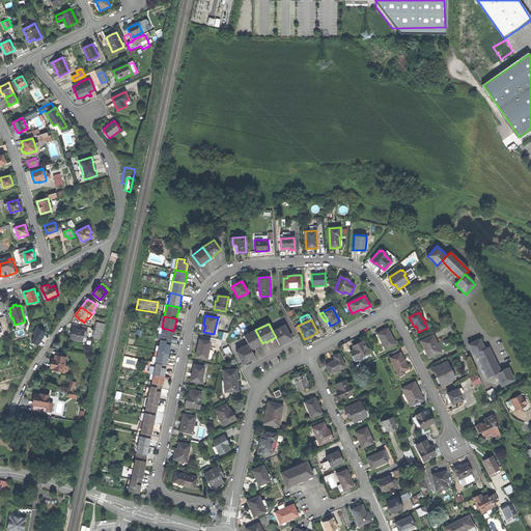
[(276,337),(279,344),(282,343),(282,344),(287,341),(291,339),(285,326),(273,332),(276,337)]
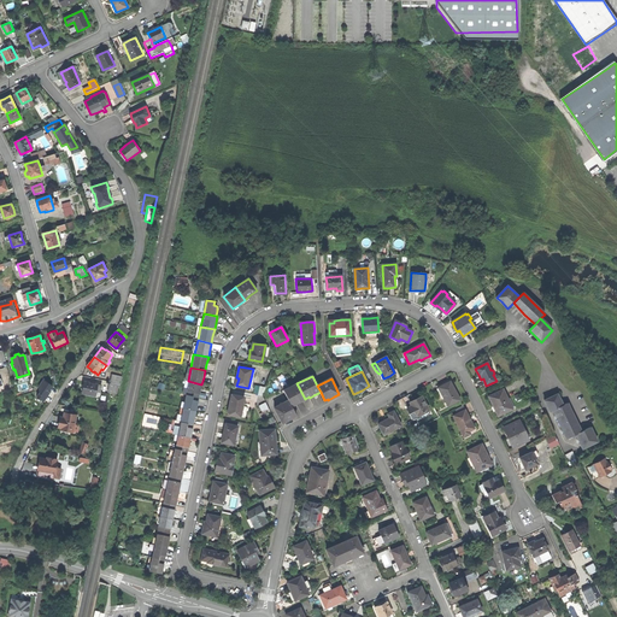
[(43,401),(53,386),(43,380),(39,387),(40,393),(37,397),(43,401)]
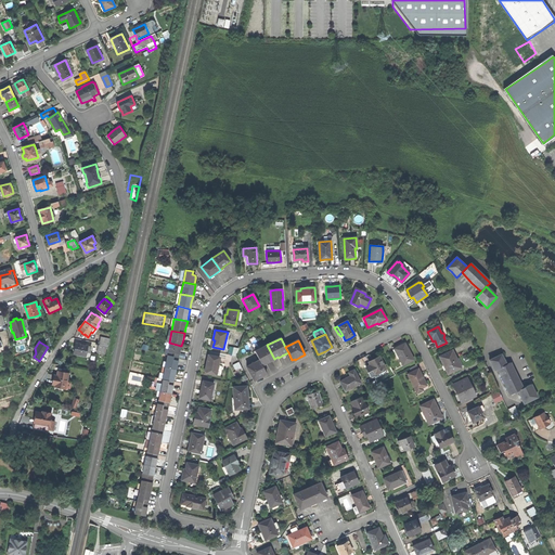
[(76,349),(75,353),(86,356),(87,351),(88,345),(77,343),(76,349)]
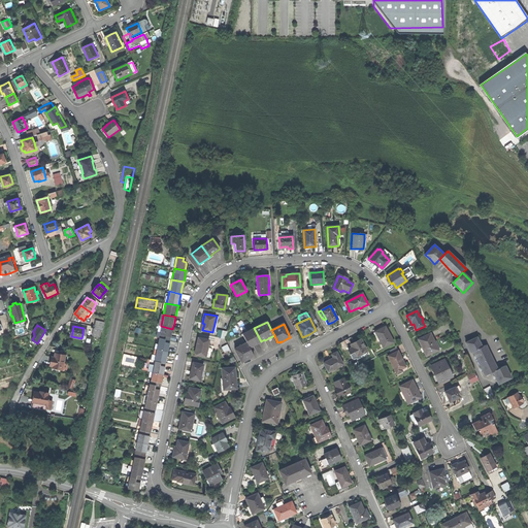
[(171,334),(172,329),(161,326),(158,337),(159,337),(169,340),(171,334)]
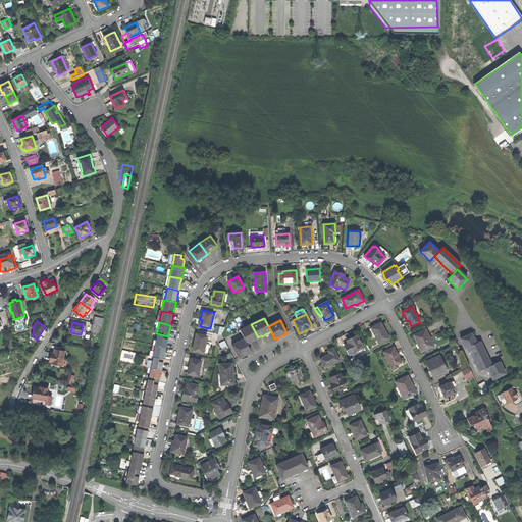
[(375,337),(378,344),(388,338),(380,323),(375,325),(371,327),(376,336),(375,337)]
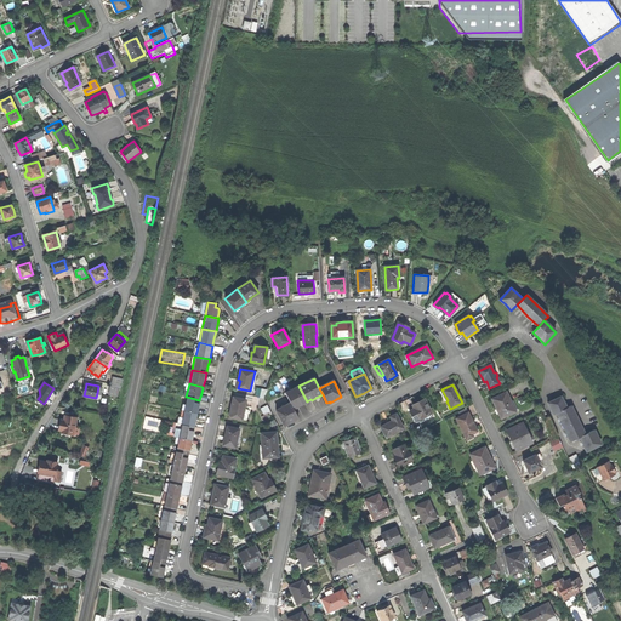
[(305,403),(307,402),(298,386),(284,394),(290,403),(292,410),(300,406),(305,404),(305,403)]
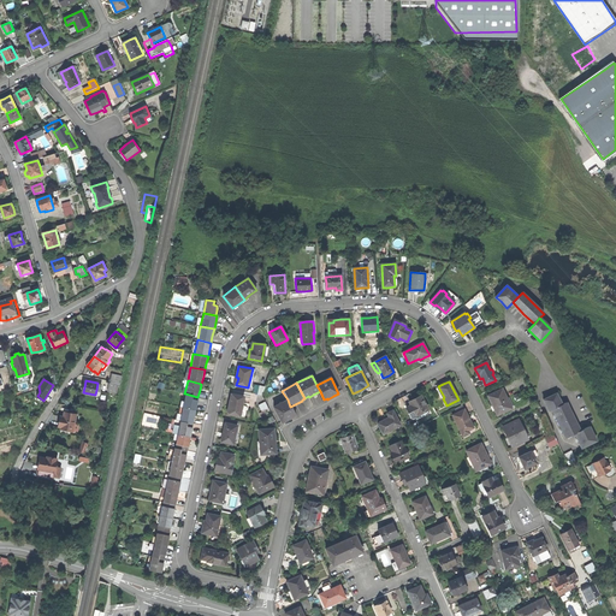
[(111,384),(108,392),(118,394),(119,385),(111,384)]
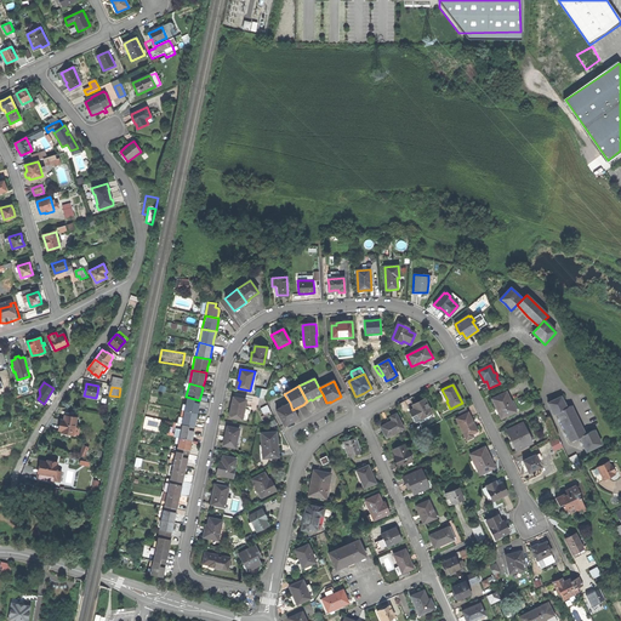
[(497,410),(501,419),(516,412),(512,403),(510,399),(507,393),(493,399),(497,410)]
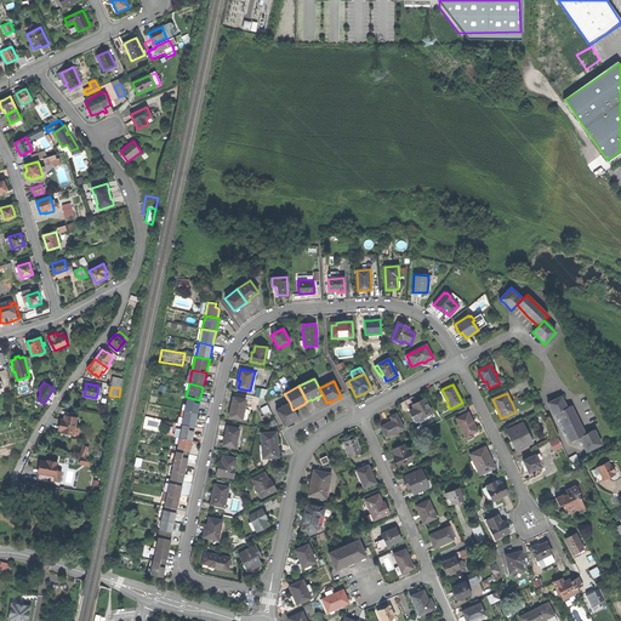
[(200,400),(199,400),(187,397),(183,411),(198,414),(199,408),(200,400)]
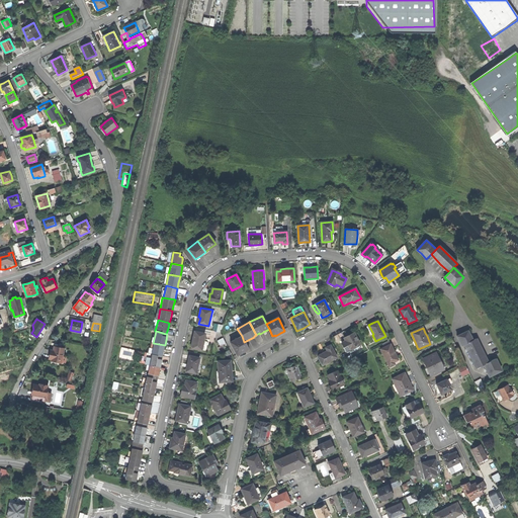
[(193,341),(191,348),(202,350),(204,341),(205,334),(195,332),(194,338),(193,341)]
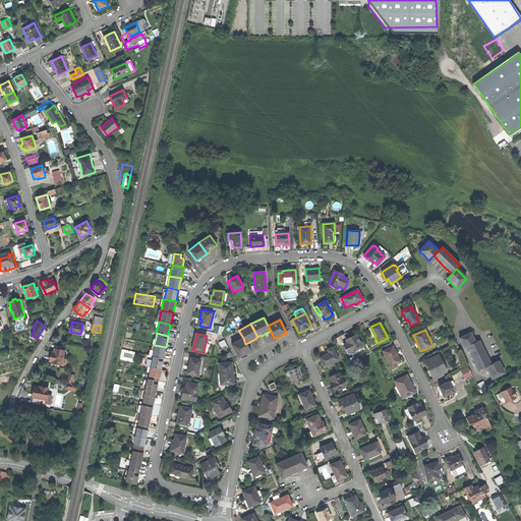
[(459,339),(464,348),(467,347),(478,370),(485,367),(491,380),(504,373),(501,367),(498,361),(490,365),(485,353),(479,341),(475,343),(473,339),(470,334),(459,339)]
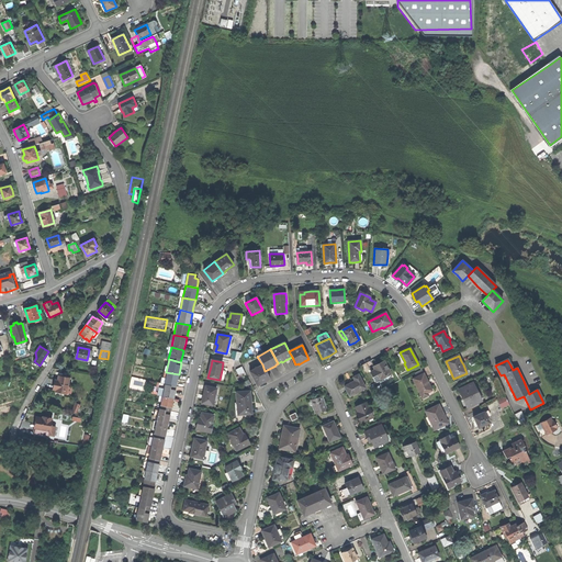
[(371,372),(374,380),(379,378),(380,379),(382,378),(390,374),(383,361),(378,364),(373,367),(374,370),(371,372)]
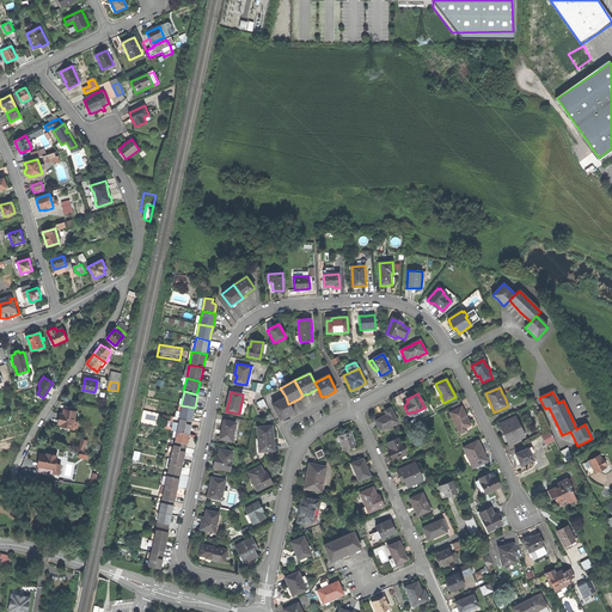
[(271,405),(280,421),(285,417),(291,415),(293,412),(288,404),(286,397),(271,405)]
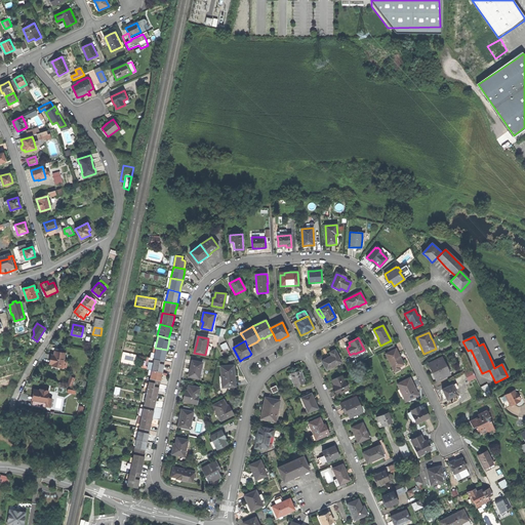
[(226,342),(220,346),(223,352),(229,348),(226,342)]
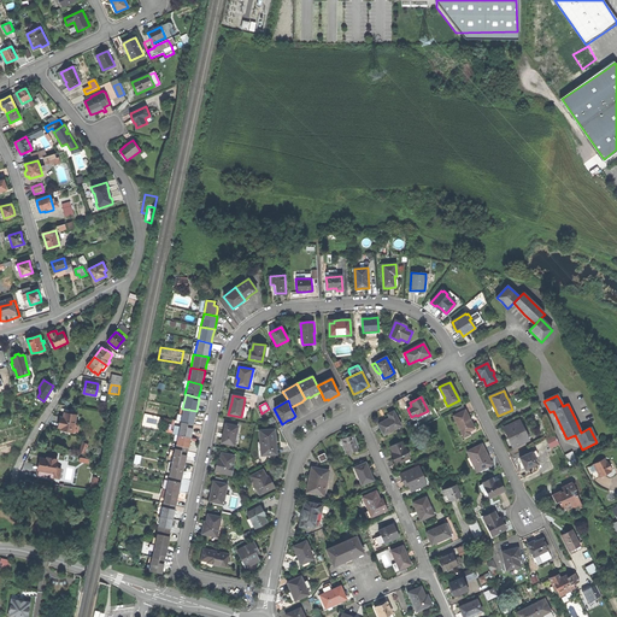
[(535,410),(540,421),(546,418),(540,407),(535,410)]
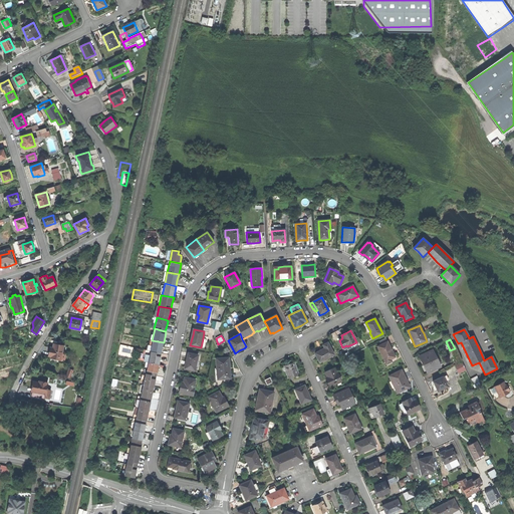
[(162,347),(164,342),(152,340),(150,351),(161,353),(162,347)]
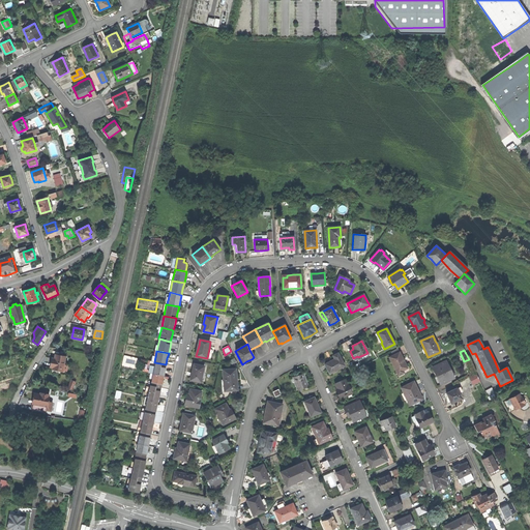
[(324,363),(329,374),(344,365),(337,353),(332,356),(334,360),(332,361),(330,362),(329,361),(324,363)]
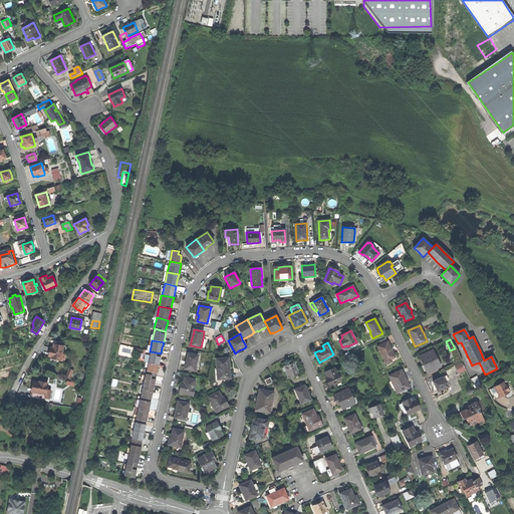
[(384,362),(394,358),(392,353),(390,349),(391,348),(388,342),(377,347),(384,362)]
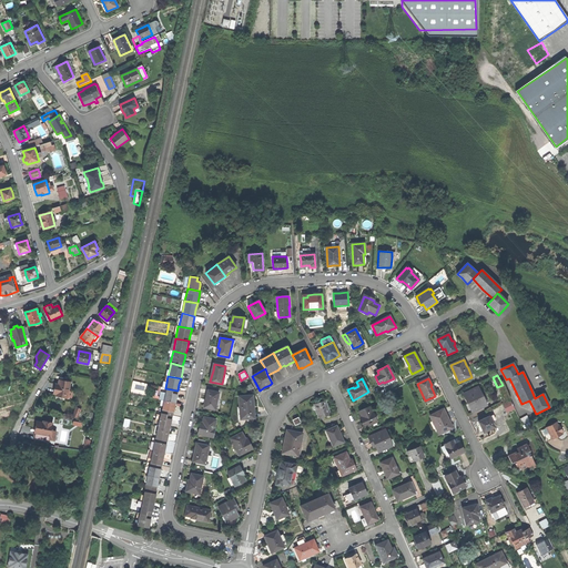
[(56,395),(68,397),(70,382),(59,379),(58,384),(58,387),(54,386),(53,394),(57,394),(56,395)]
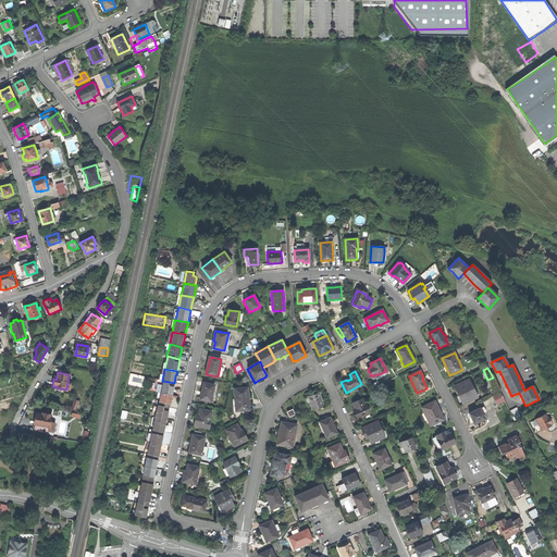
[(175,383),(174,383),(162,381),(160,393),(172,395),(173,390),(175,383)]
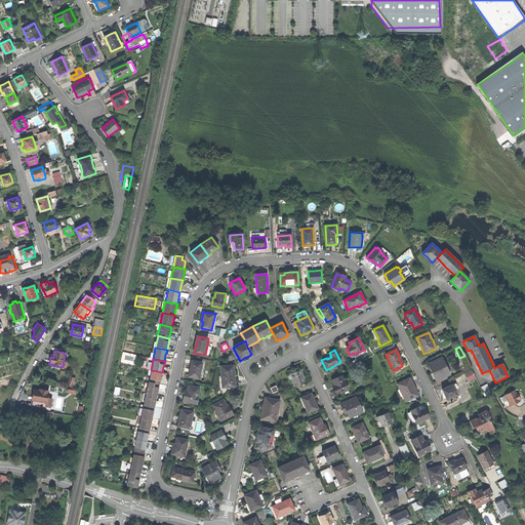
[(441,359),(429,365),(432,370),(433,369),(435,374),(438,380),(449,375),(446,368),(441,359)]
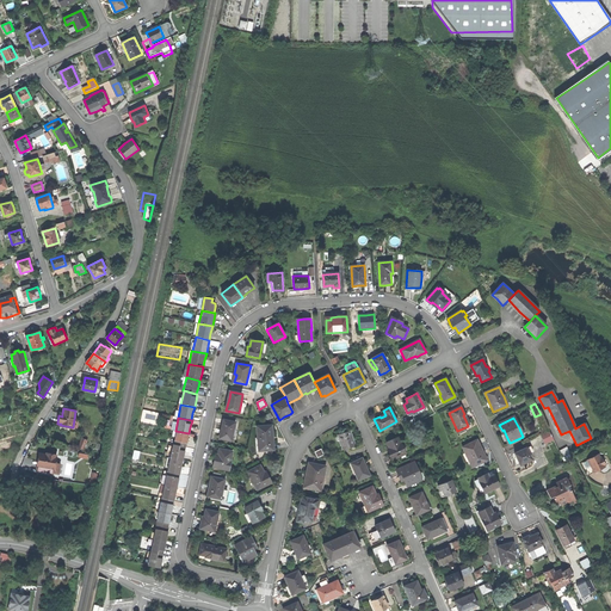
[(220,438),(232,440),(234,429),(235,429),(236,423),(224,420),(222,429),(220,438)]
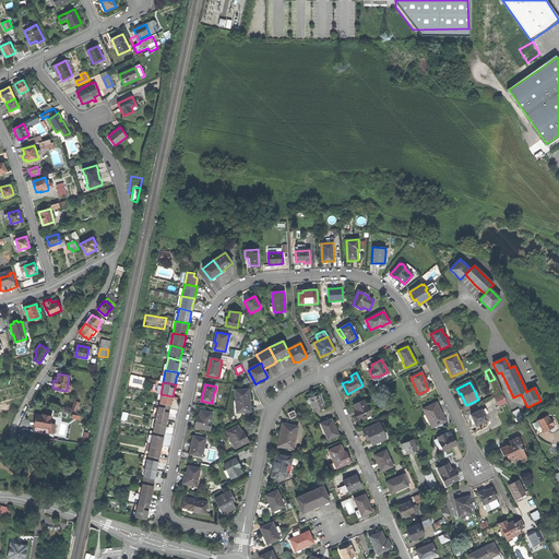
[(236,390),(237,413),(251,412),(250,405),(250,396),(248,396),(248,390),(236,390)]
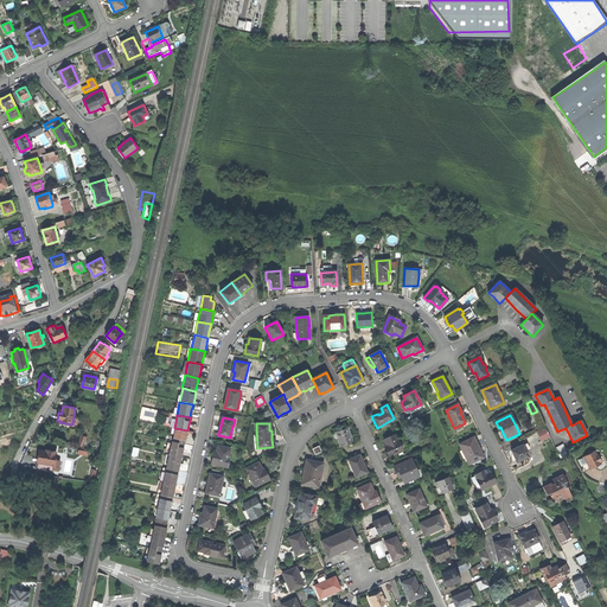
[(343,429),(337,430),(342,447),(353,443),(349,427),(343,429)]
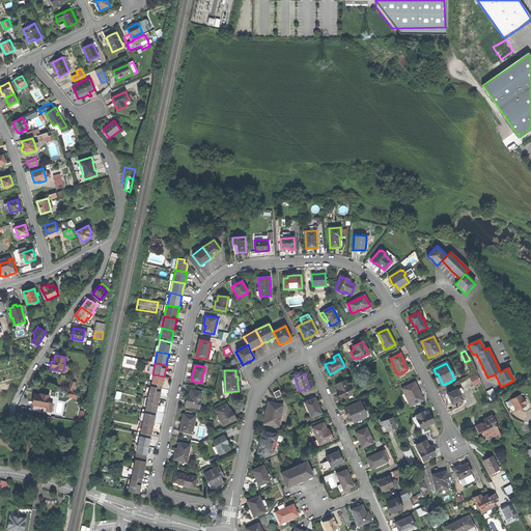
[(163,383),(164,376),(152,374),(149,386),(161,388),(162,389),(163,383)]
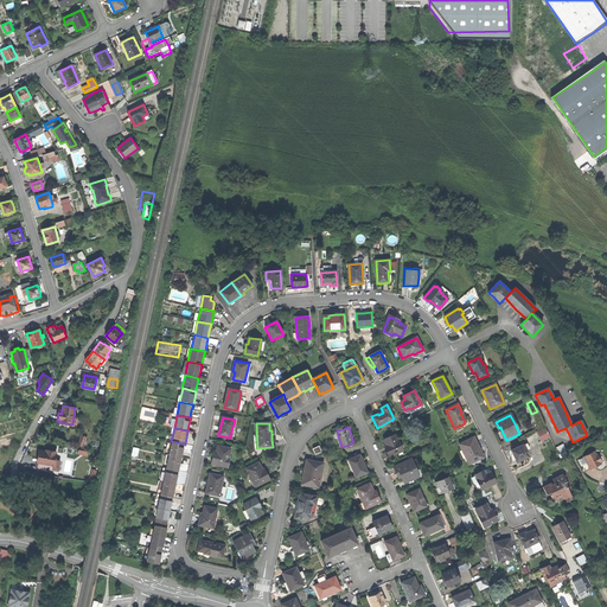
[(537,434),(541,442),(549,438),(545,429),(537,434)]
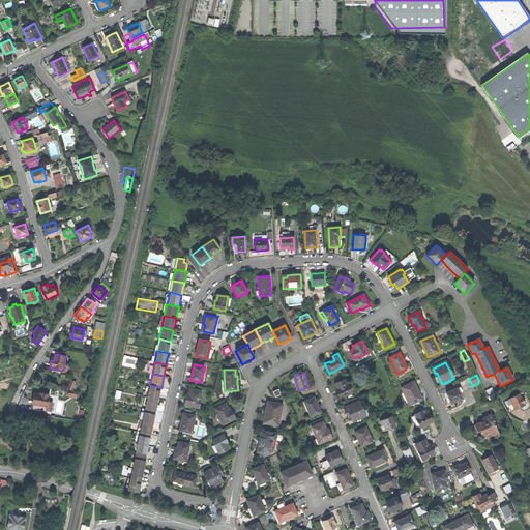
[(337,393),(340,399),(352,393),(349,386),(348,387),(344,379),(334,383),(337,390),(339,392),(337,393)]
